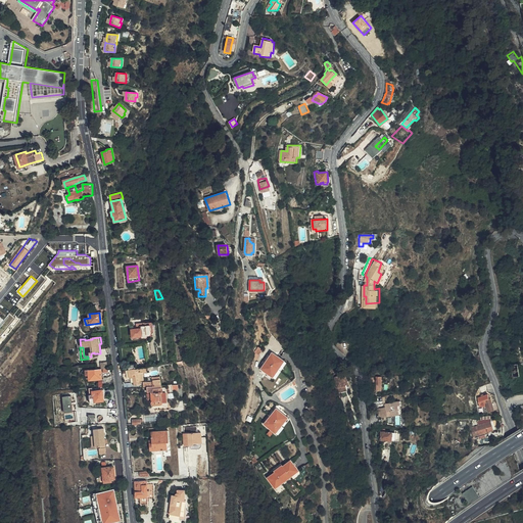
[(278,364),(281,358),(272,351),(270,354),(268,357),(267,355),(262,363),(264,364),(262,366),(259,369),(270,375),(273,371),(272,370),(276,363),(278,364)]
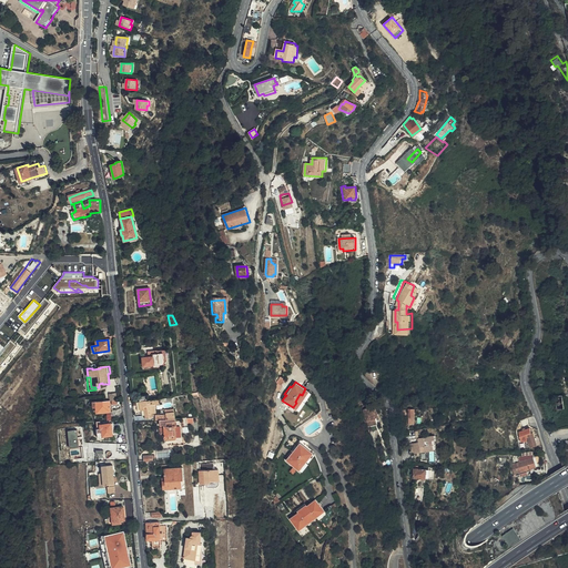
[(284,394),(290,386),(291,384),(290,383),(282,395),(283,396),(284,394)]
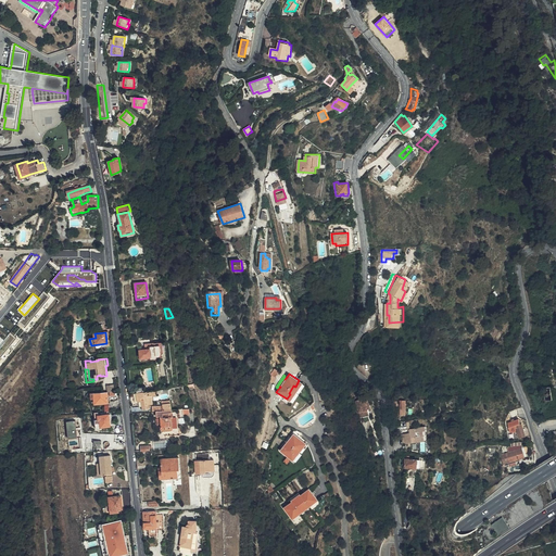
[(301,382),(299,380),(295,387),(293,386),(289,393),(290,394),(287,399),(288,401),(301,382)]
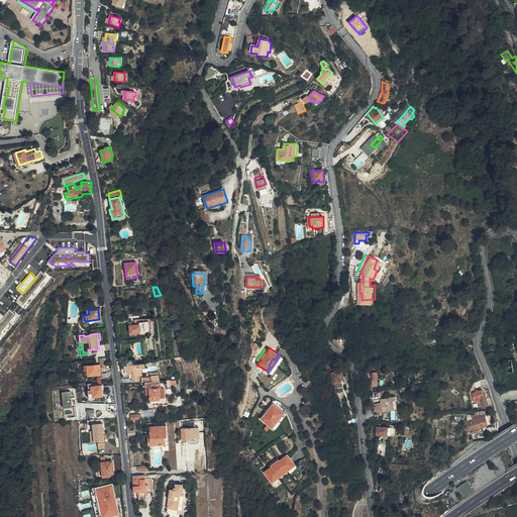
[(134,365),(127,366),(128,374),(132,373),(132,382),(138,381),(140,380),(140,379),(138,379),(138,378),(142,377),(141,370),(145,370),(144,364),(134,365)]
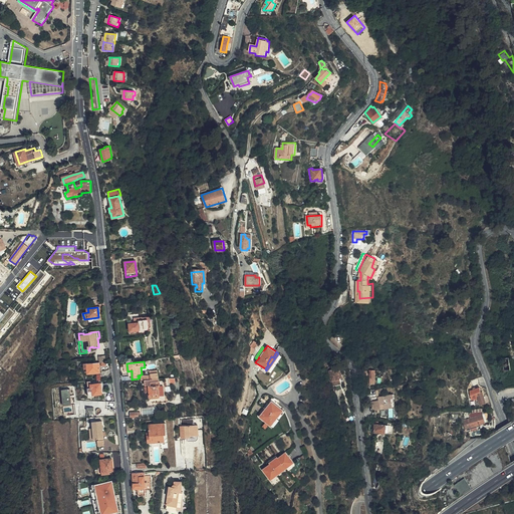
[(100,372),(99,362),(94,362),(84,362),(85,368),(86,368),(88,368),(88,373),(100,372)]
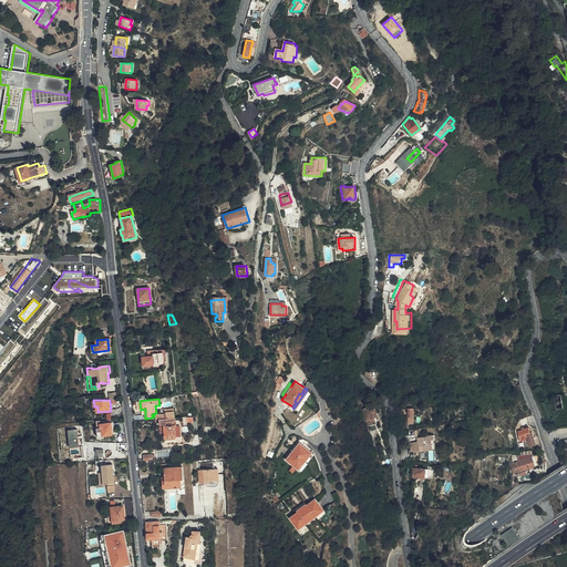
[(373,414),(369,404),(361,408),(369,424),(377,421),(373,414)]
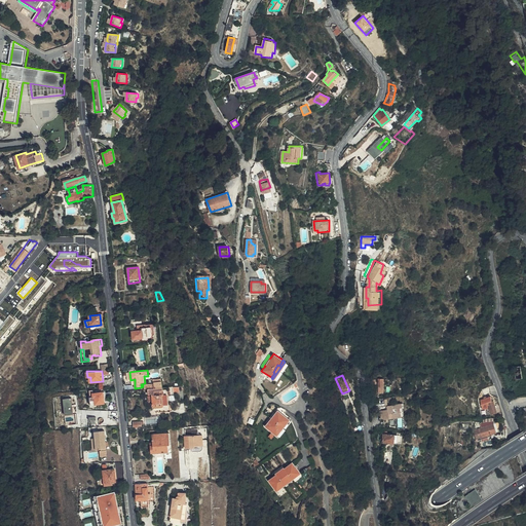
[(146,389),(148,389),(162,388),(161,379),(153,380),(153,384),(144,385),(145,389),(146,389)]
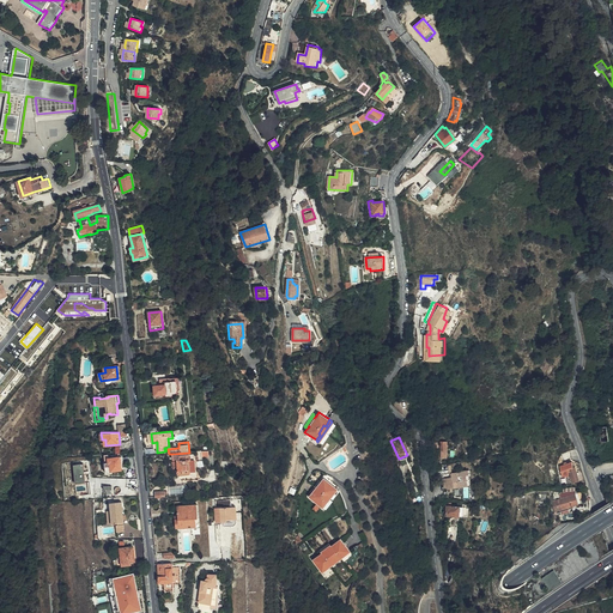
[(189,453),(173,454),(174,469),(177,469),(178,474),(190,474),(190,473),(195,473),(195,461),(194,462),(193,453),(189,453)]
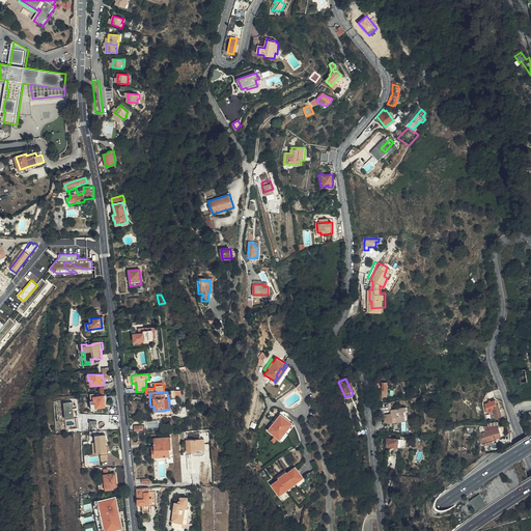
[(92,411),(98,411),(98,408),(107,407),(106,396),(95,397),(91,397),(92,411)]
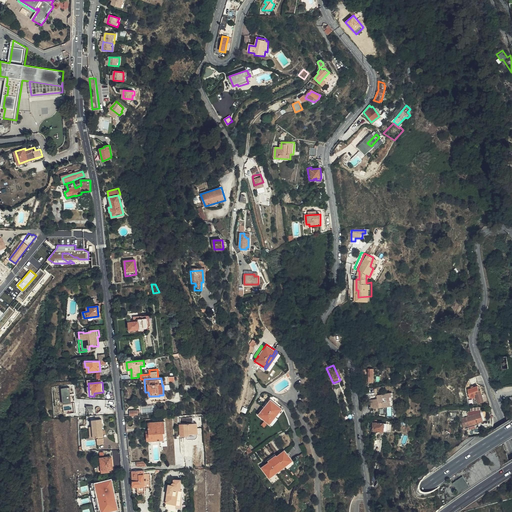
[(70,386),(62,387),(63,403),(71,402),(70,386)]
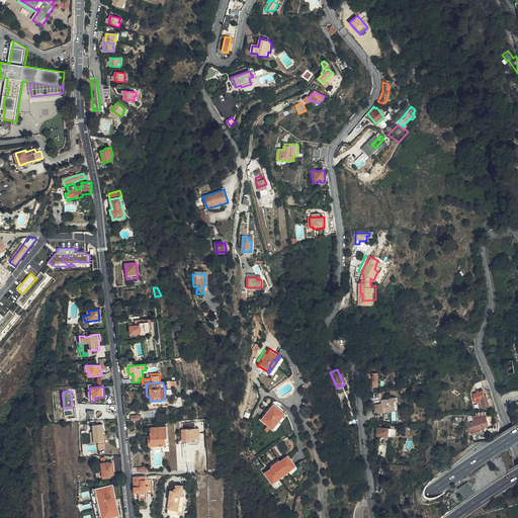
[(489,408),(486,396),(479,398),(480,400),(479,401),(482,410),(489,408)]
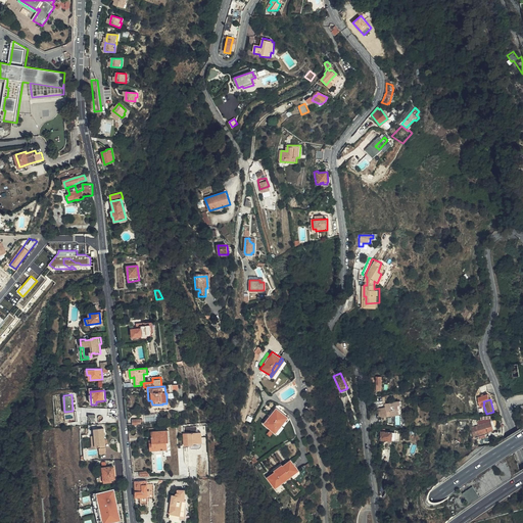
[(402,413),(399,400),(385,403),(385,407),(381,408),(382,417),(387,416),(386,411),(390,410),(391,415),(402,413)]
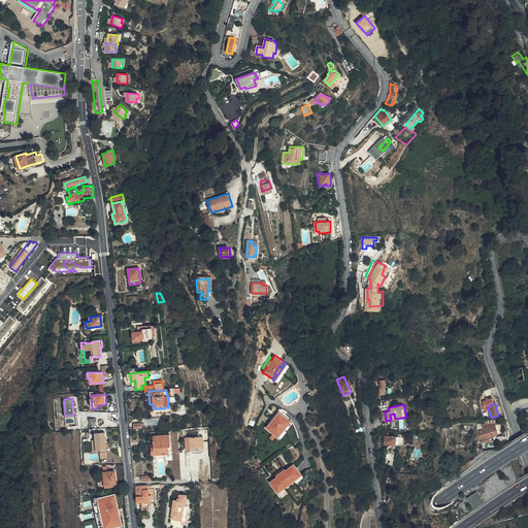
[(276,436),(290,419),(284,414),(276,409),(274,413),(267,423),(264,427),(276,436)]
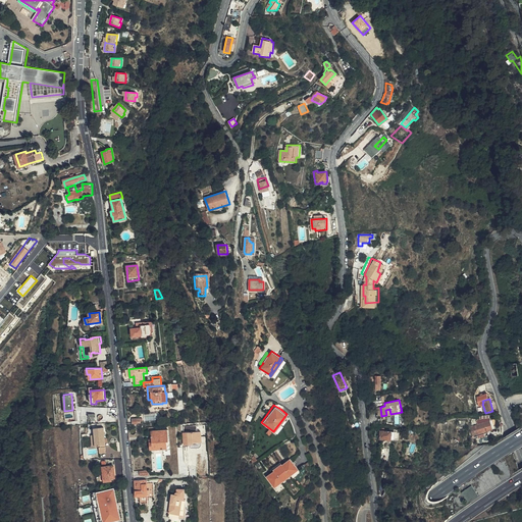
[(262,417),(264,418),(271,408),(269,407),(262,417)]
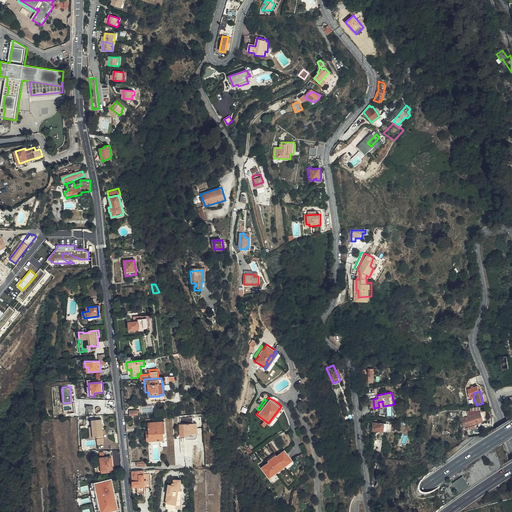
[(492,415),(491,409),(486,410),(486,411),(482,412),(482,413),(465,418),(464,416),(460,417),(463,426),(484,420),(483,417),(490,416),(492,415)]
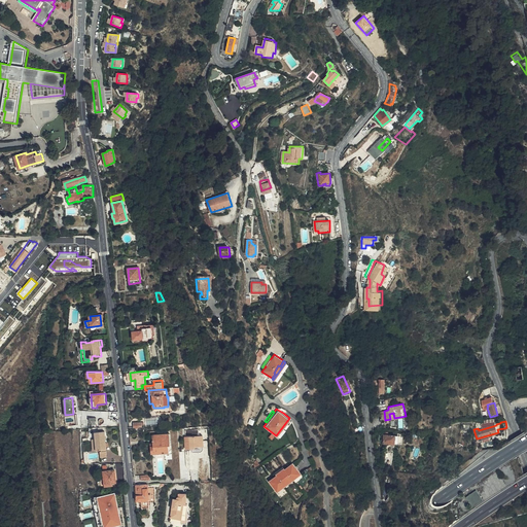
[(93,438),(93,444),(96,444),(96,449),(102,449),(102,451),(100,451),(101,456),(107,456),(105,430),(95,431),(96,437),(93,438)]
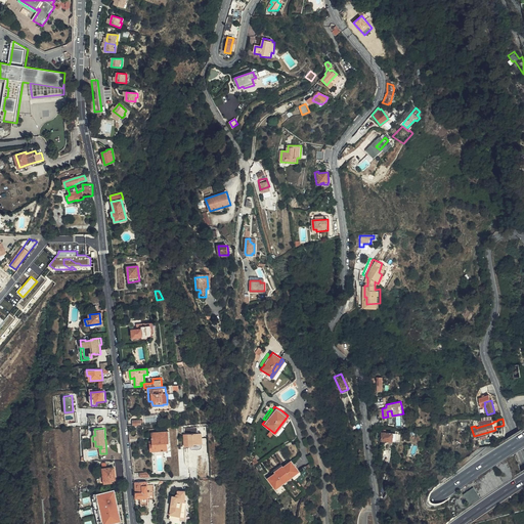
[(198,428),(184,429),(185,435),(184,435),(184,448),(188,447),(189,447),(189,446),(193,446),(200,445),(200,440),(201,440),(200,435),(198,435),(198,428)]
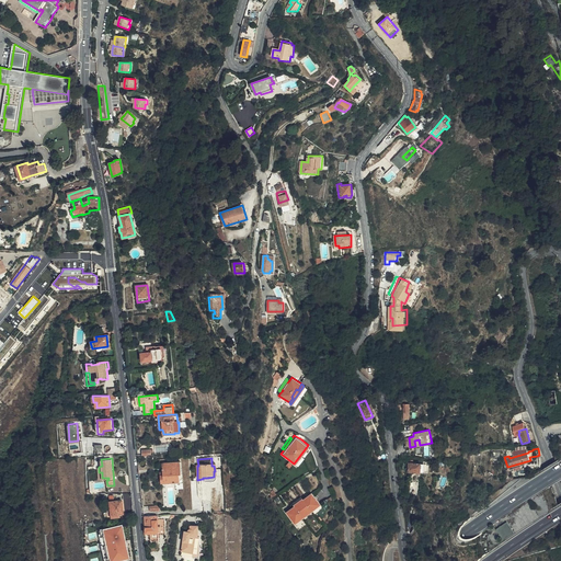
[(413,465),(413,461),(410,460),(410,471),(424,472),(424,465),(413,465)]
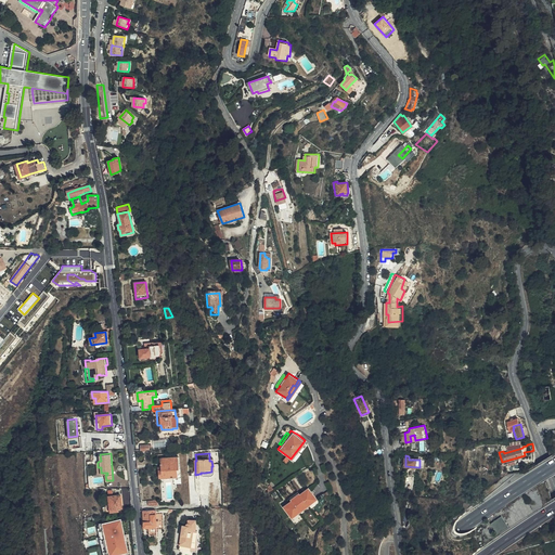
[(162,459),(163,467),(163,470),(159,470),(160,479),(175,477),(175,479),(179,479),(178,472),(182,472),(181,467),(180,467),(179,457),(179,456),(162,459)]
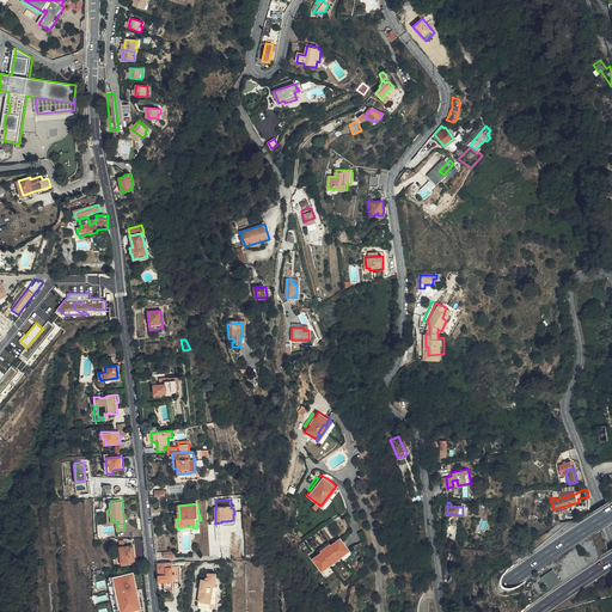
[(237,508),(233,508),(234,514),(233,514),(233,520),(226,521),(226,522),(224,522),(224,528),(233,527),(234,527),(236,527),(236,526),(237,526),(237,525),(237,524),(237,522),(237,520),(237,508)]
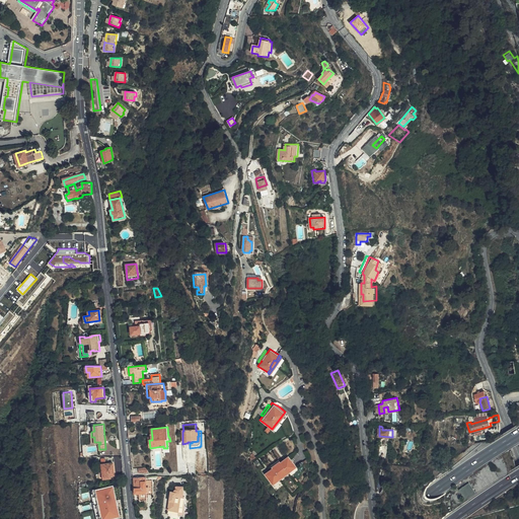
[(271,482),(293,463),(286,454),(279,459),(278,458),(270,465),(271,466),(264,472),(271,482)]
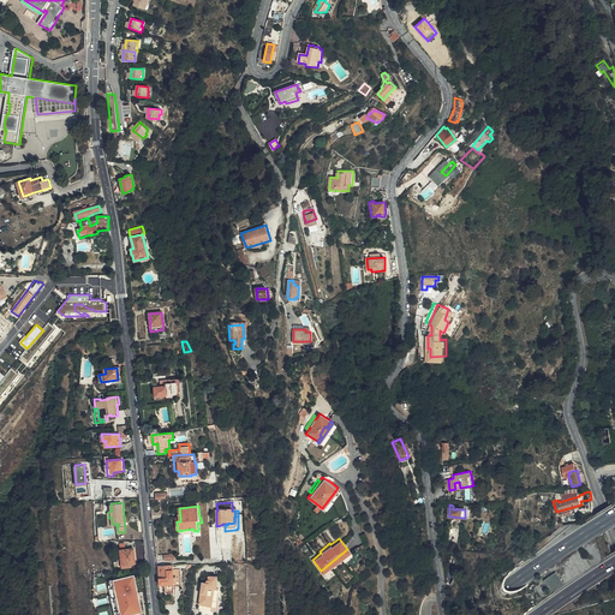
[(136,563),(133,549),(120,549),(123,567),(132,567),(132,563),(136,563)]
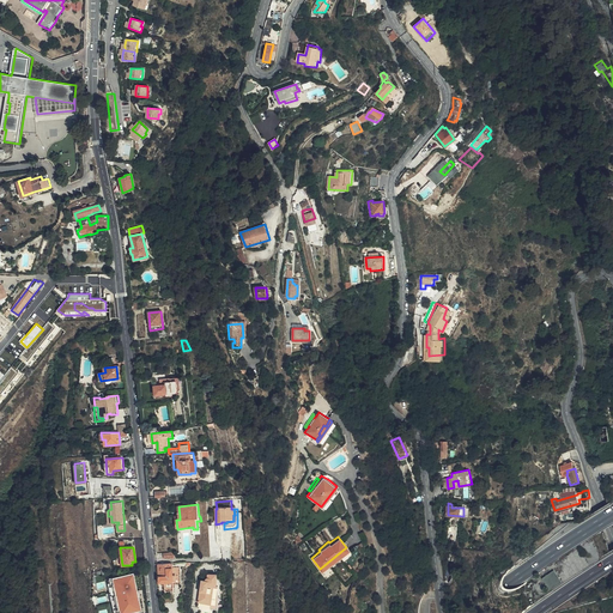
[(347,548),(346,547),(320,569),(321,571),(347,548)]
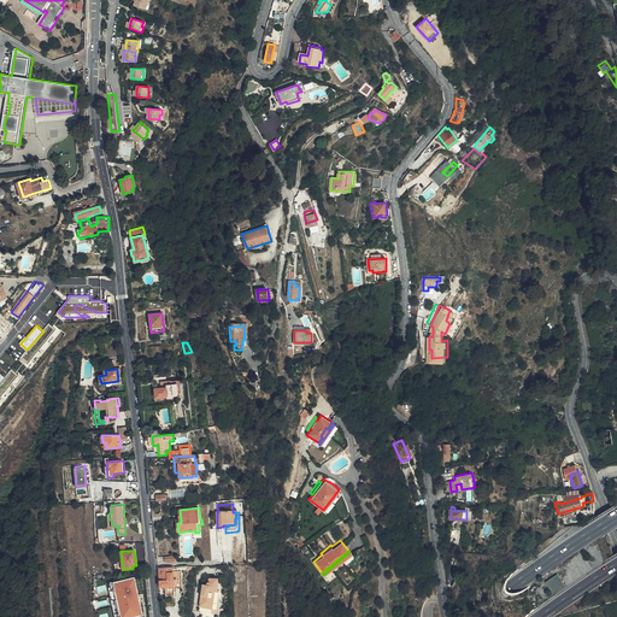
[(175,566),(160,566),(160,586),(165,586),(165,594),(168,594),(175,594),(175,588),(182,588),(182,571),(175,571),(175,566)]
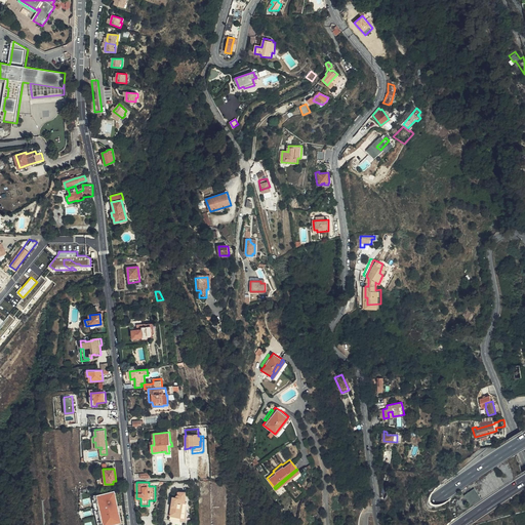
[(482,497),(475,488),(465,495),(472,505),(482,497)]
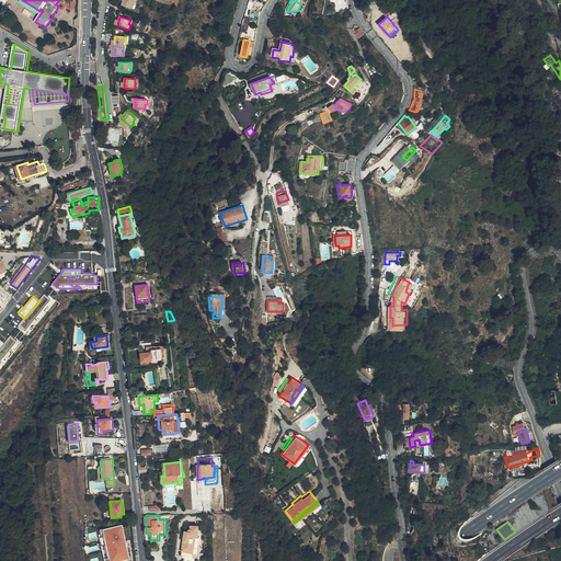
[(122,560),(128,560),(122,526),(101,531),(105,560),(122,560)]
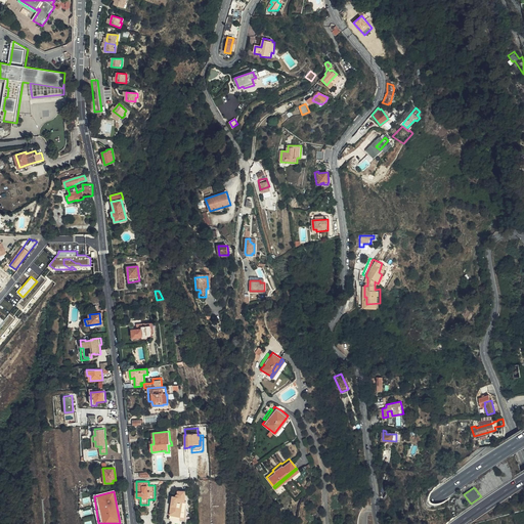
[(186,503),(187,492),(179,491),(178,495),(177,495),(176,496),(173,496),(170,516),(181,517),(181,522),(187,522),(187,503),(186,503)]
